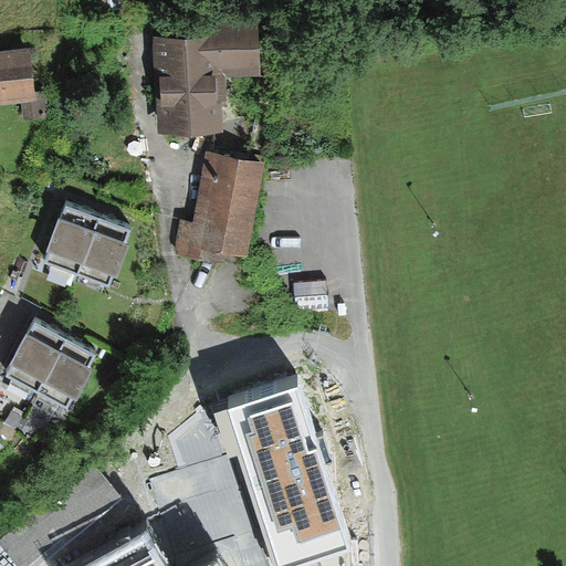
[(156,86),(158,135),(223,132),(222,102),(228,102),(227,77),(261,75),(259,19),(208,22),(208,35),(154,38),(156,86)]
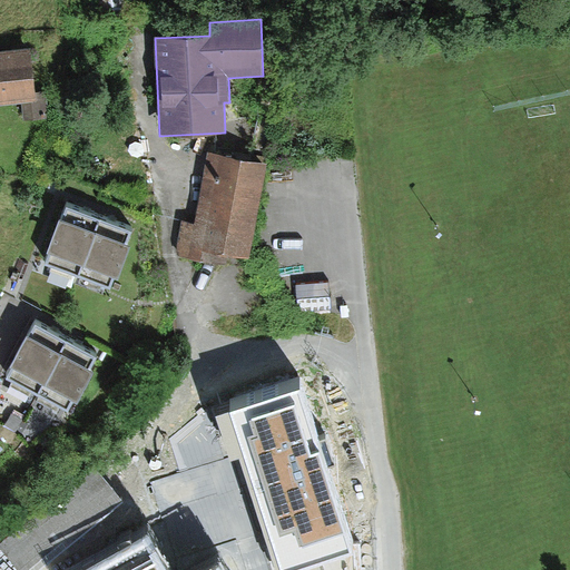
[(0,105),(21,102),(38,100),(37,94),(31,47),(0,50),(0,105)]
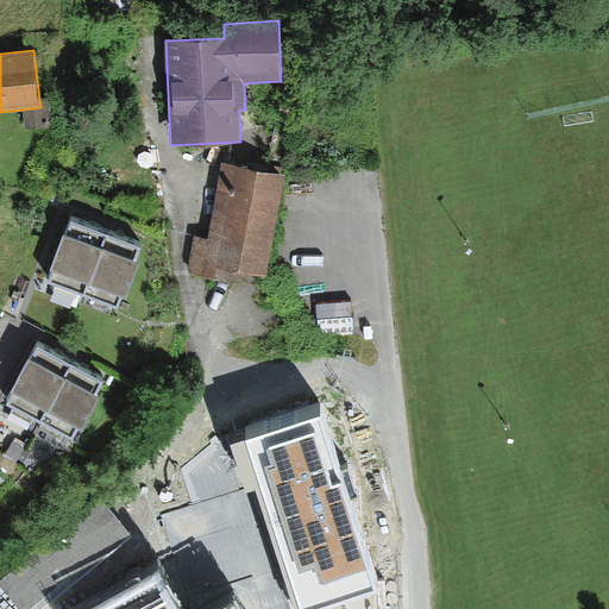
[(50,99),(39,100),(41,107),(23,110),(25,131),(54,129),(50,99)]
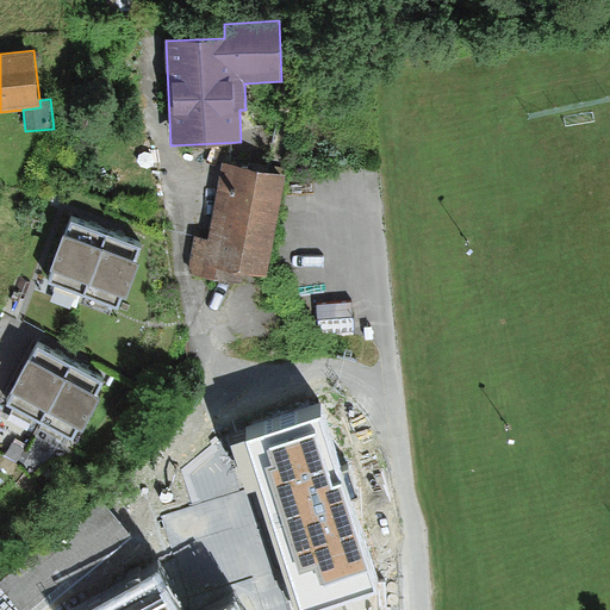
[(265,275),(285,172),(222,160),(207,236),(193,234),(186,273),(243,284),(246,272),(265,275)]
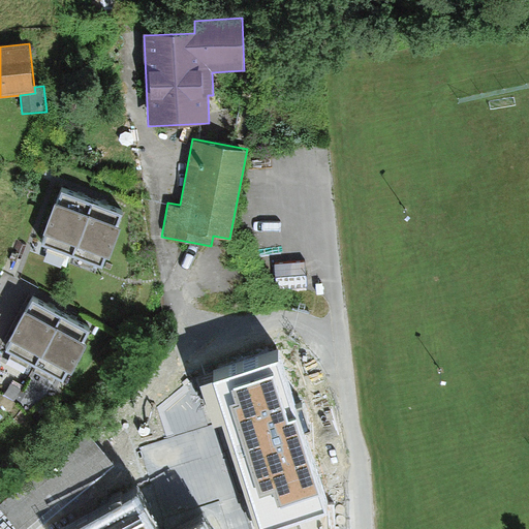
[(94,198),(63,186),(42,240),(73,251),(94,198)]
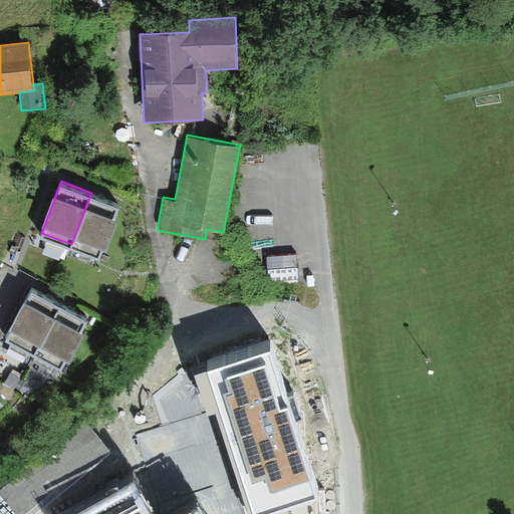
[(119,204),(91,193),(71,244),(100,255),(119,204)]
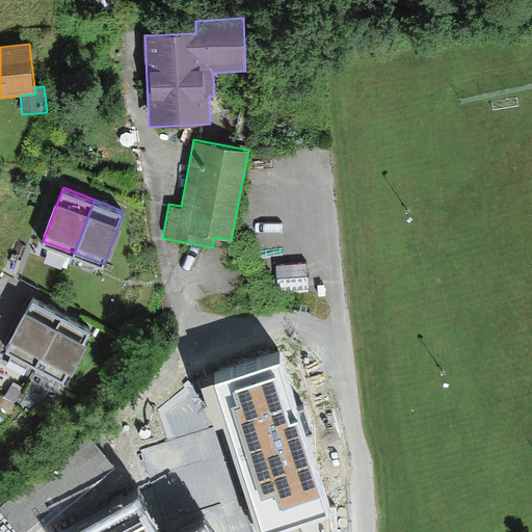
[(62,314),(33,298),(5,349),(35,365),(62,314)]
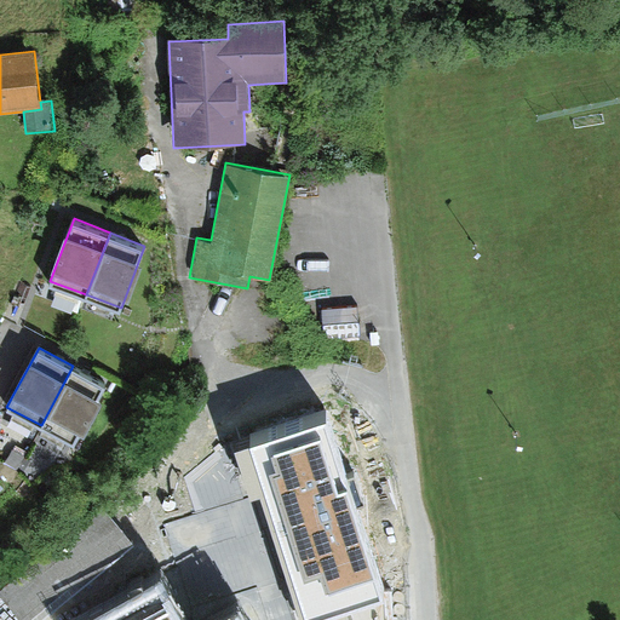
[(105,384),(73,366),(41,425),(74,442),(105,384)]
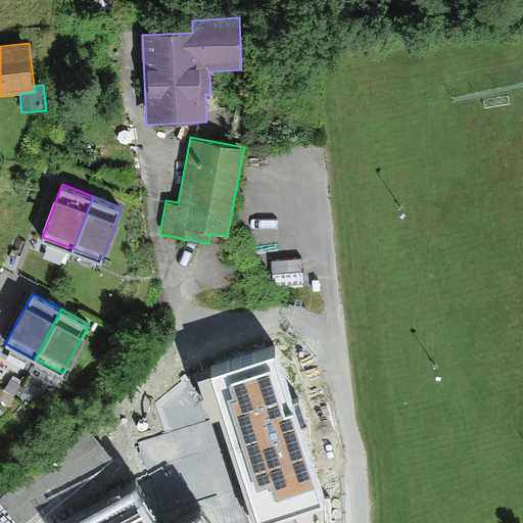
[(277,347),(212,367),(258,516),(323,496),(277,347)]
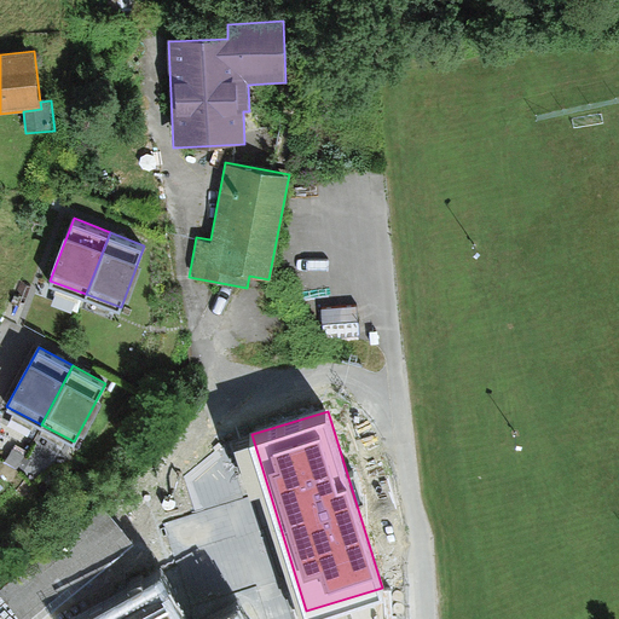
[(104,505),(0,585),(0,591),(21,618),(44,618),(137,548),(104,505)]
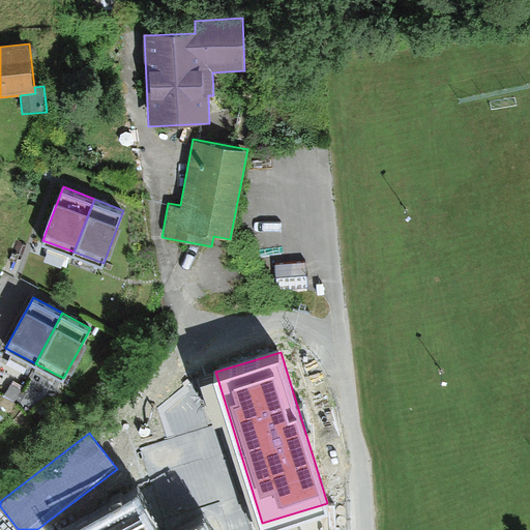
[(195,529),(155,529),(139,499),(83,529),(204,529),(203,526),(195,529)]
